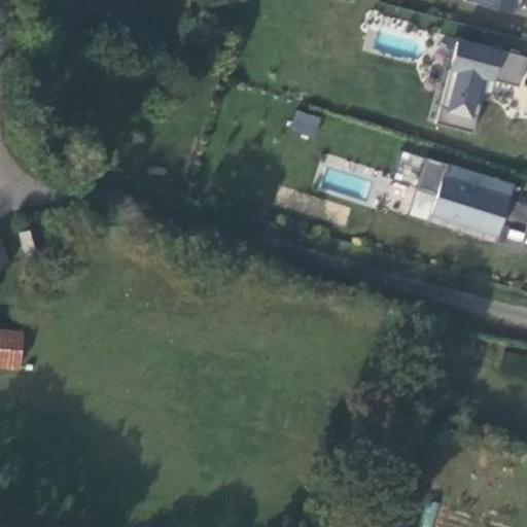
[(525,92),(511,90),(508,111),(526,112),(526,66),(526,71),(525,92)]
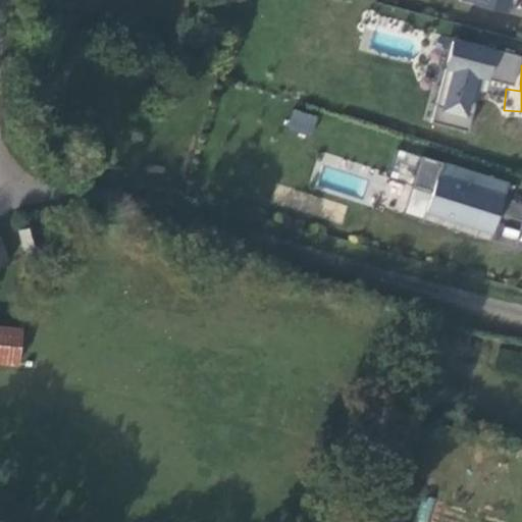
[(507,68),(506,89),(520,91),(521,70),(507,68)]
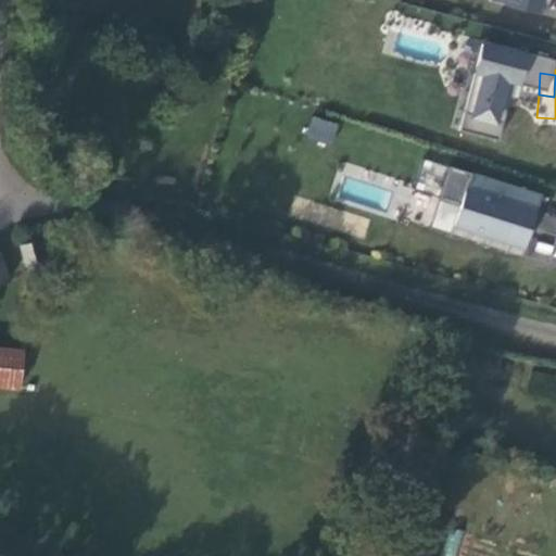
[(312,115),(305,137),(331,144),(338,124),(312,115)]
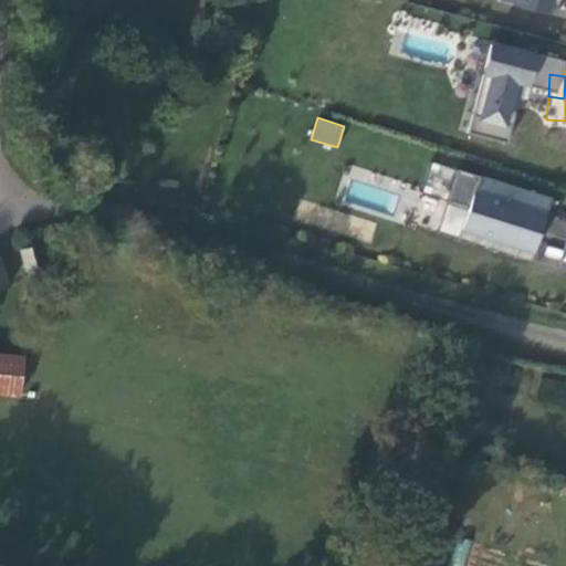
[(551,199),(457,169),(447,202),(468,209),(459,238),(557,269),(565,240),(541,231),(551,199)]
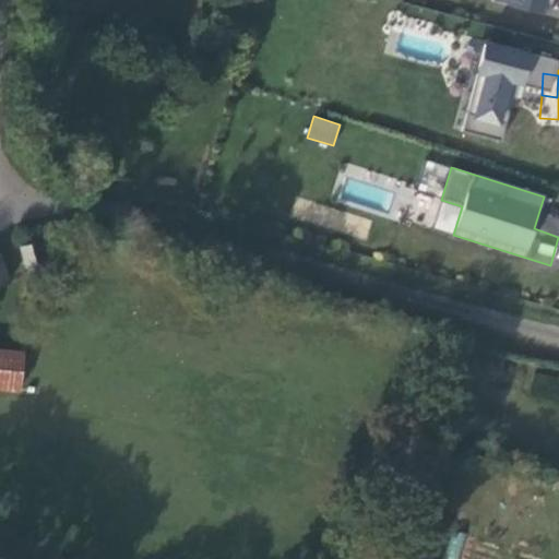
[(46,266),(38,240),(20,247),(27,274),(46,266)]
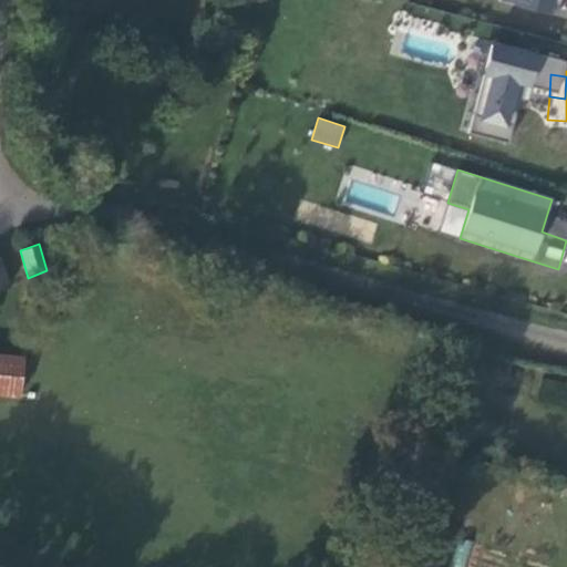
[(0,393),(19,397),(23,357),(0,353),(0,393)]
